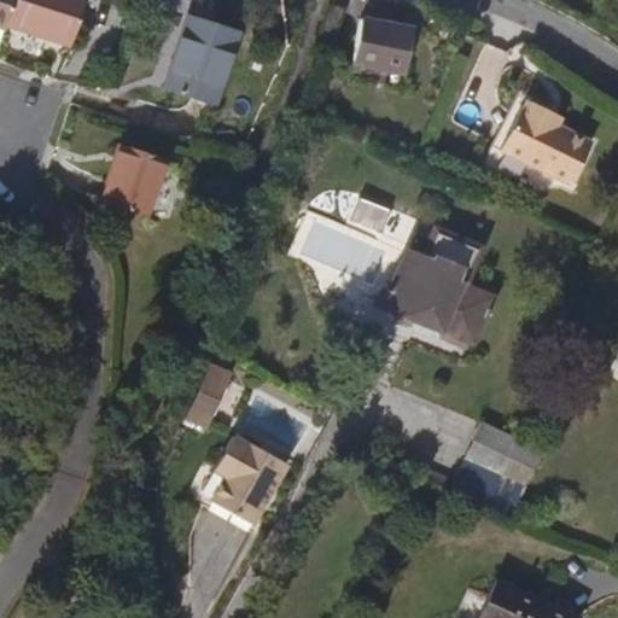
[(79,0),(9,0),(4,19),(66,41),(79,0)]
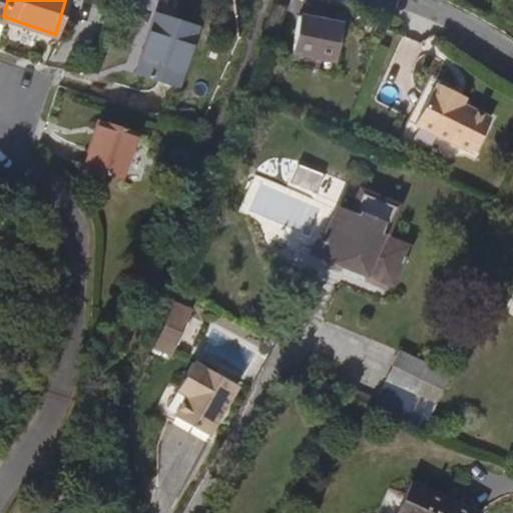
[(194,24),(152,11),(131,72),(175,87),(194,24)]
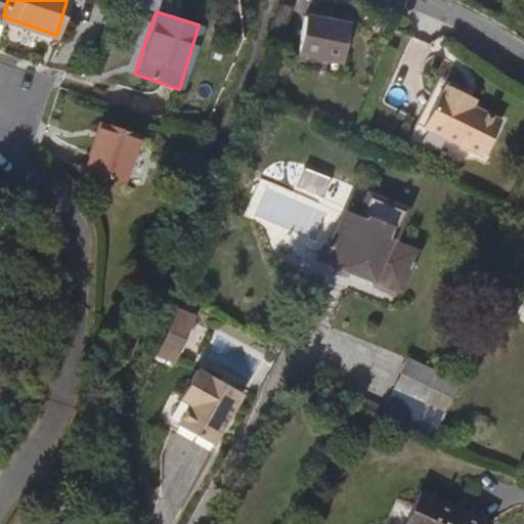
[(355,29),(315,12),(300,49),(342,66),(355,29)]
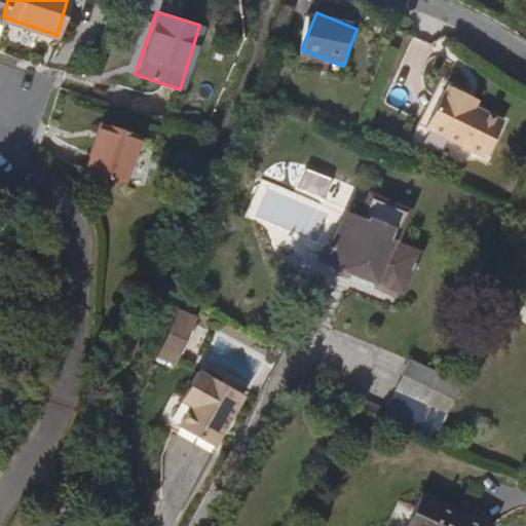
[(422,84),(404,119),(462,149),(481,113),(451,99),(443,95),(446,87),(426,78),(423,84),(422,84)]
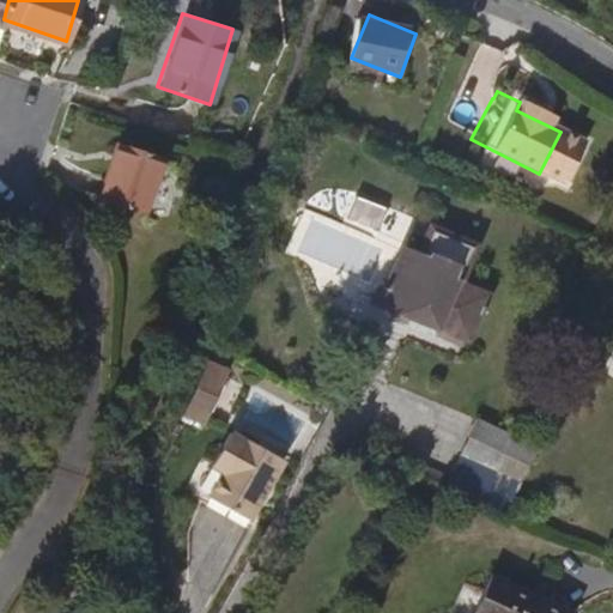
[(530,107),(520,102),(516,110),(526,115),(530,107)]
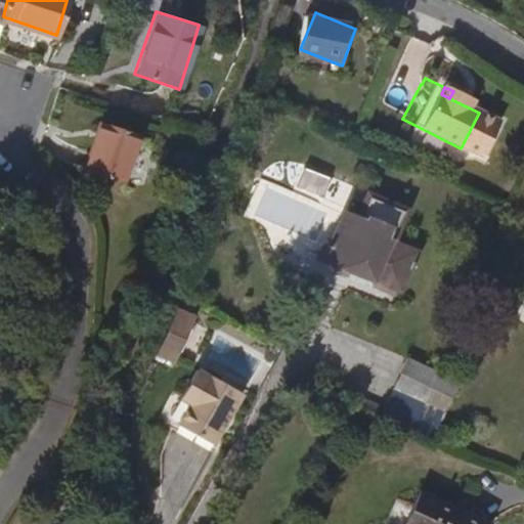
[(136,133),(98,121),(82,171),(120,183),(136,133)]
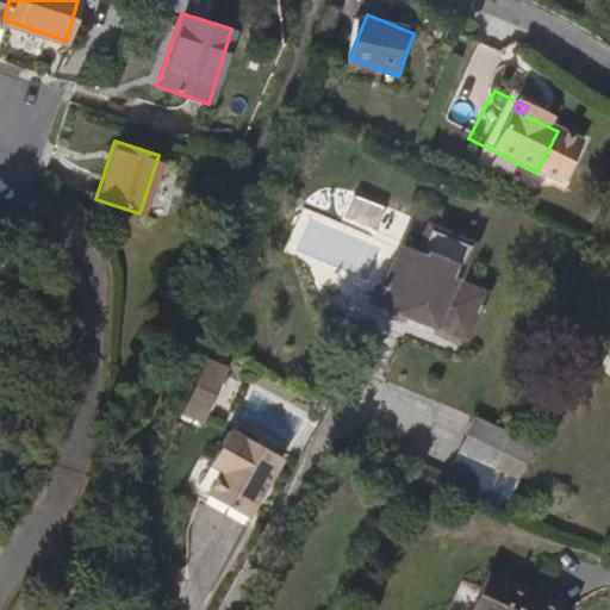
[(472,247),(428,228),(414,260),(398,254),(384,286),(378,284),(371,302),(464,338),(483,296),(455,284),(472,247)]
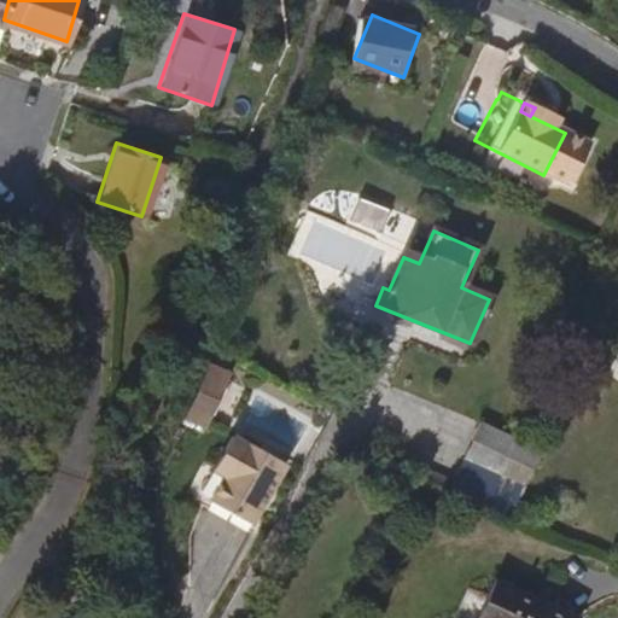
[(227,375),(204,367),(181,425),(205,432),(227,375)]
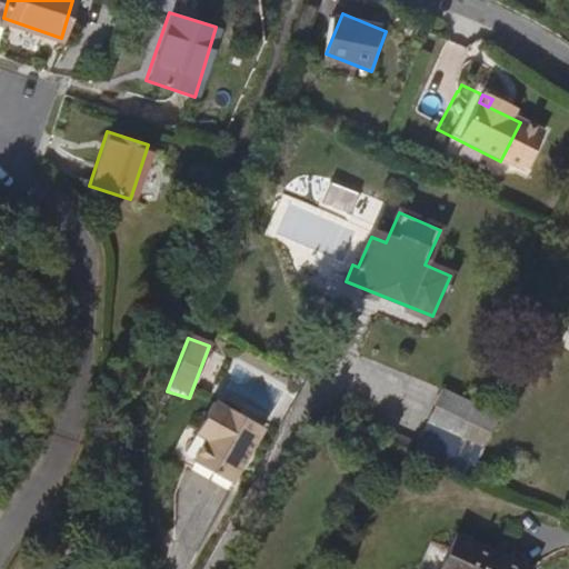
[(491,416),(459,401),(450,417),(483,431),(491,416)]
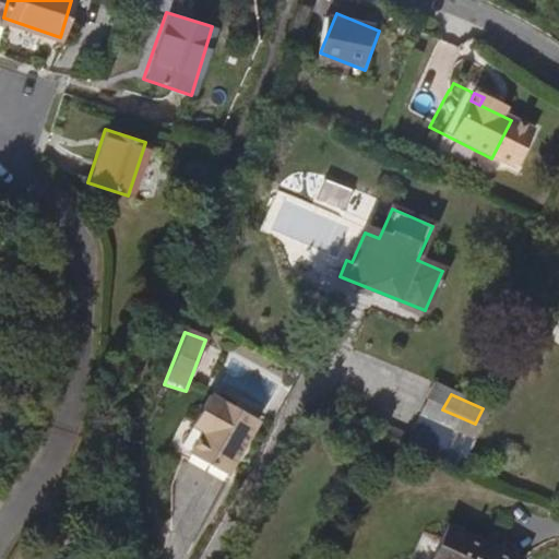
[(254,423),(216,402),(215,403),(205,397),(189,428),(199,433),(186,456),(224,477),(240,449),(237,447),(242,438),(246,439),(254,423)]
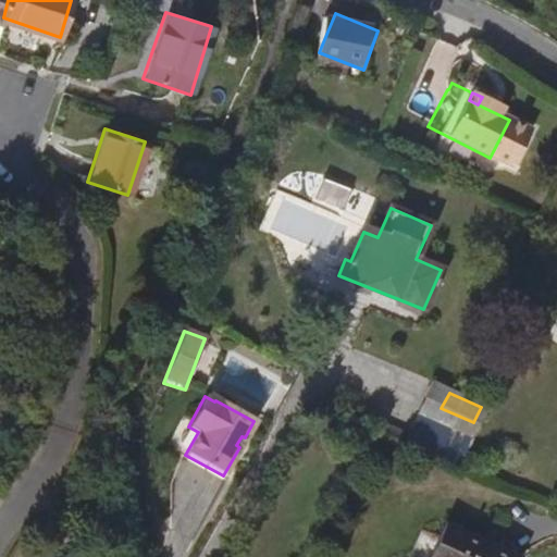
[(506,556),(445,525),(428,556),(506,556)]
